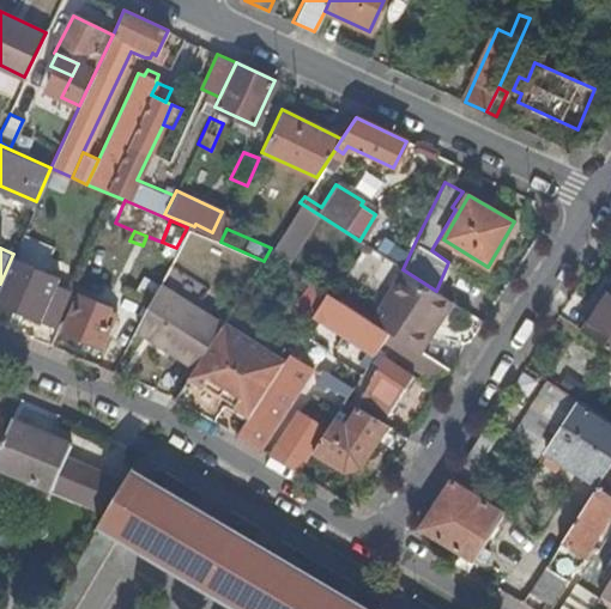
[(56,276),(12,256),(0,284),(0,303),(55,327),(71,291),(71,290),(54,282),(56,276)]
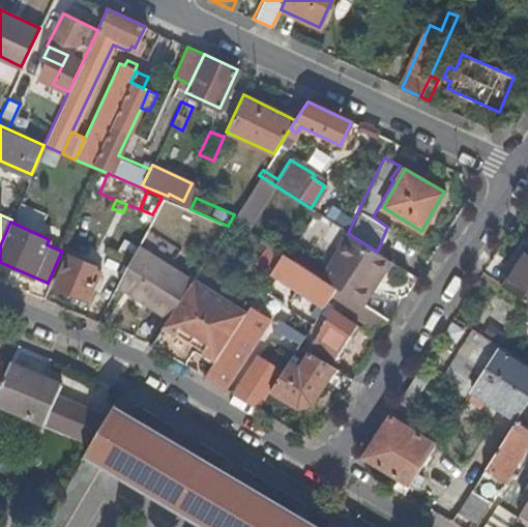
[(361,303),(390,260),(377,252),(348,233),(320,276),(335,287),(361,303)]
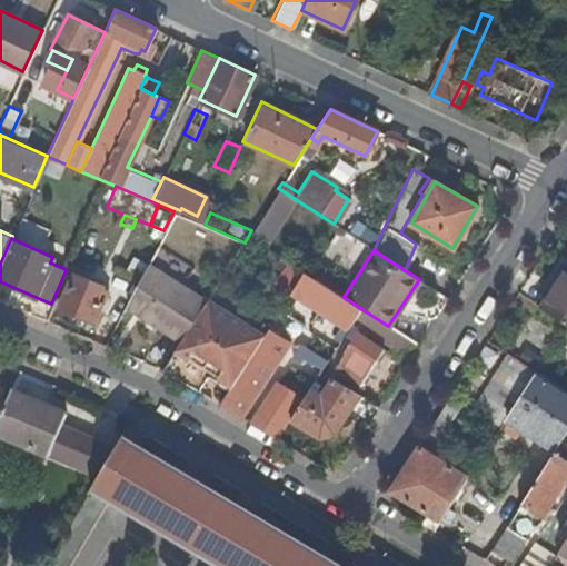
[(566,257),(536,304),(540,307),(566,265),(566,257)]
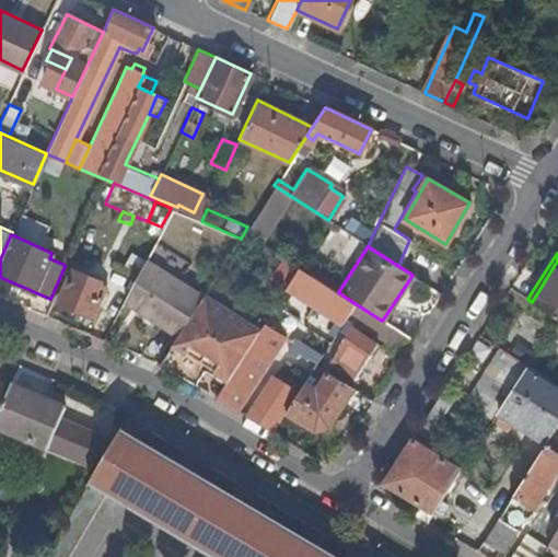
[(121,301),(178,335),(204,296),(204,294),(144,258),(121,301)]
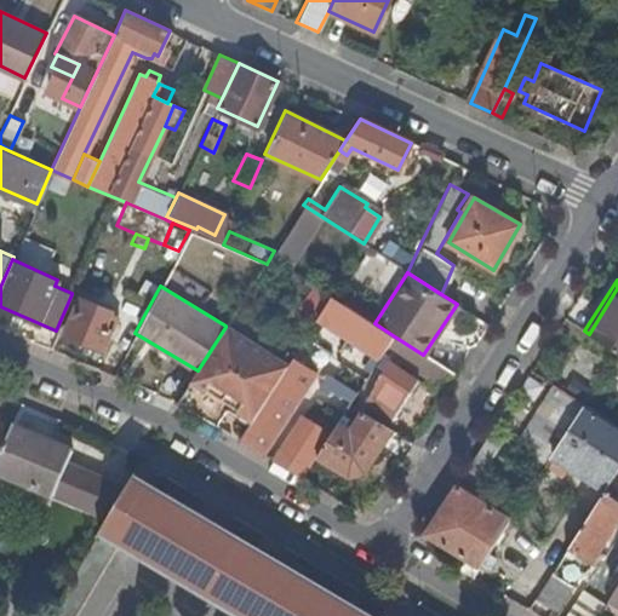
[(617,352),(617,288),(589,334),(617,352)]
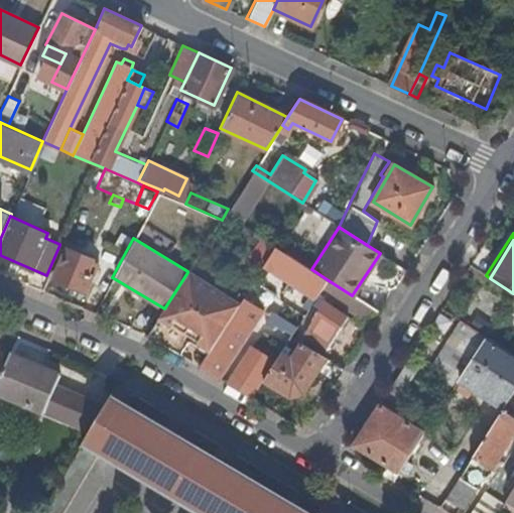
[(52,277),(66,248),(59,245),(46,275),(52,277)]
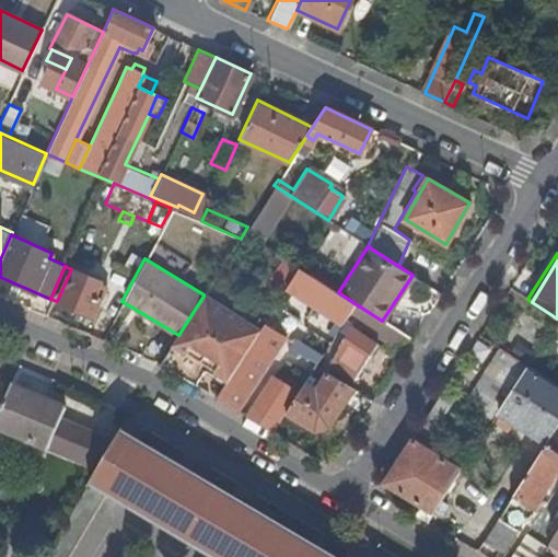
[(287,288),(341,324),(350,310),(355,303),(338,292),(300,267),(287,288)]
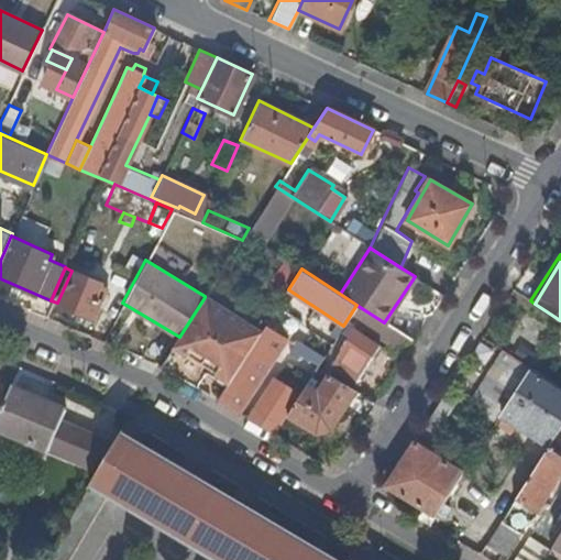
[(72,271),(57,303),(91,318),(107,285),(72,271)]
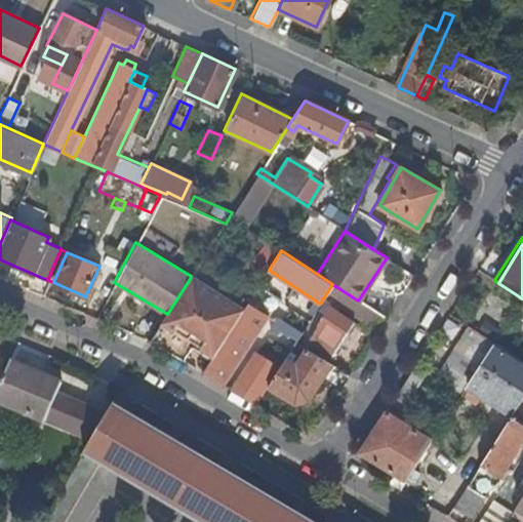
[(217,348),(241,312),(191,277),(167,314),(152,336),(150,340),(172,354),(183,336),(195,343),(199,336),(217,348)]
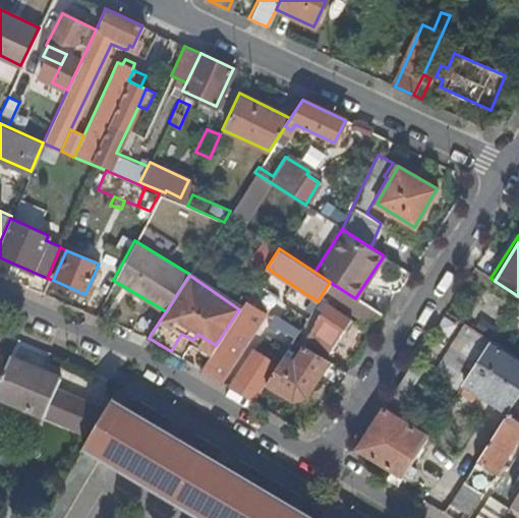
[(356,314),(363,303),(355,298),(330,282),(326,288),(318,301),(313,307),(318,309),(302,334),(328,350),(348,319),(330,307),(335,300),(356,314)]
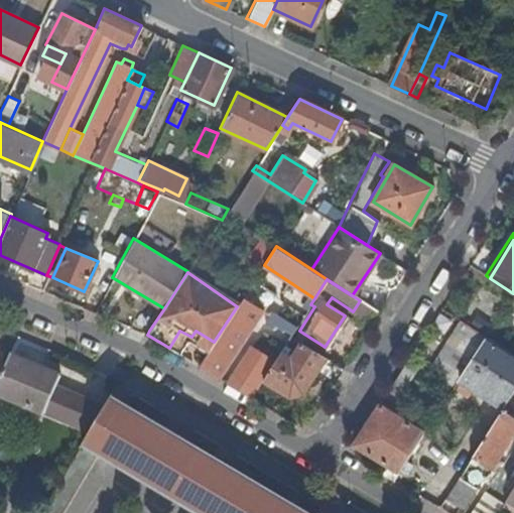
[(255,304),(264,289),(252,282),(237,306),(214,342),(208,352),(199,365),(218,377),(261,309),(255,304)]
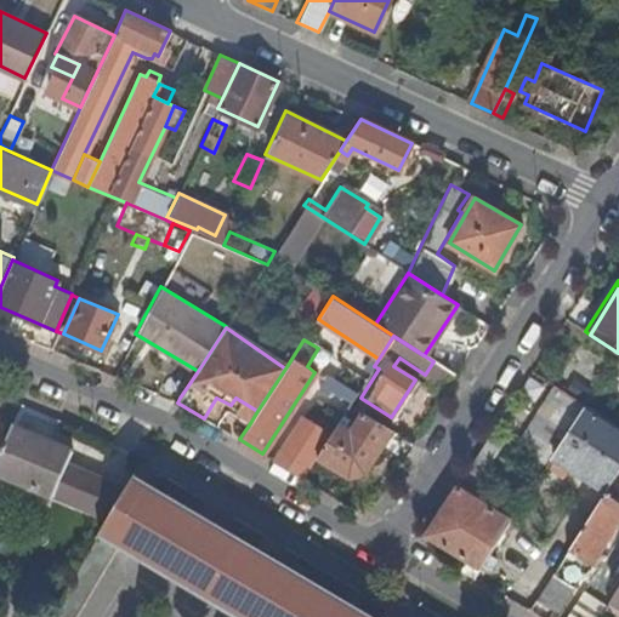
[(551,453),(584,403),(554,383),(516,441),(528,449),(523,457),(541,468),(551,453)]
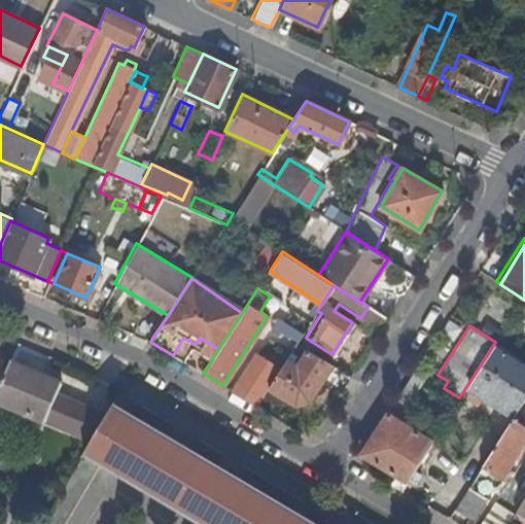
[(183,338),(173,355),(184,362),(193,348),(196,344),(183,338)]
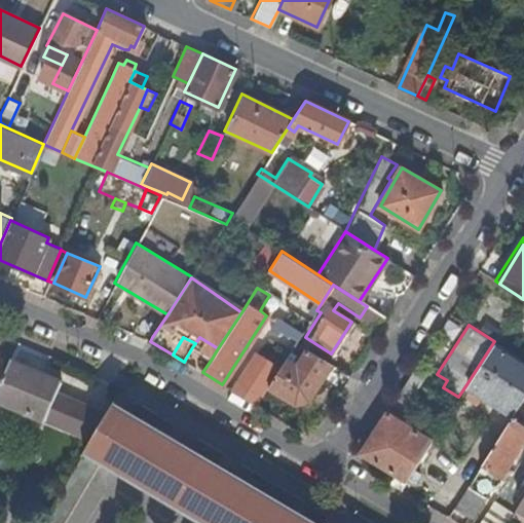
[(199,337),(195,343),(192,347),(212,359),(218,348),(199,337)]
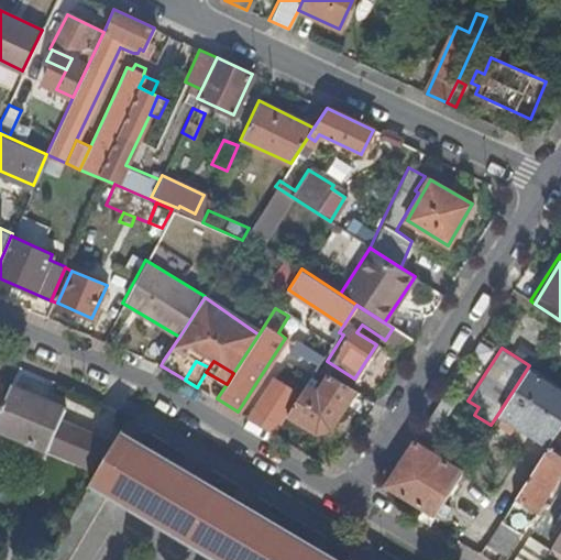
[(499,412),(548,442),(560,421),(560,385),(529,365),(499,412)]
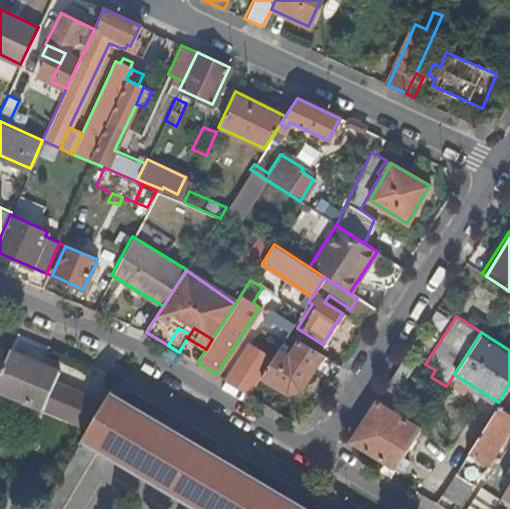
[(300,388),(322,354),(287,334),(272,358),(260,376),(286,391),(300,388)]
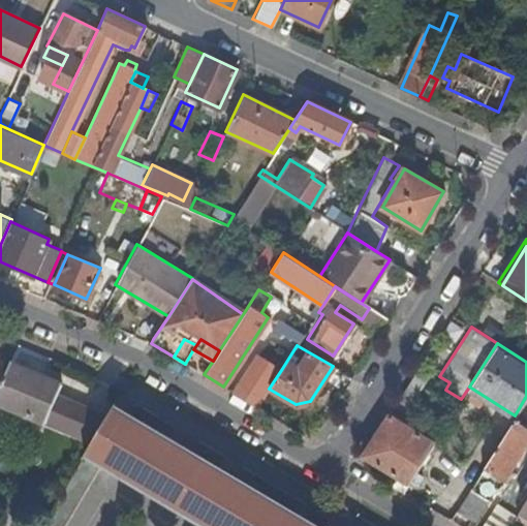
[(255,353),(230,391),(257,406),(269,389),(281,370),(255,353)]
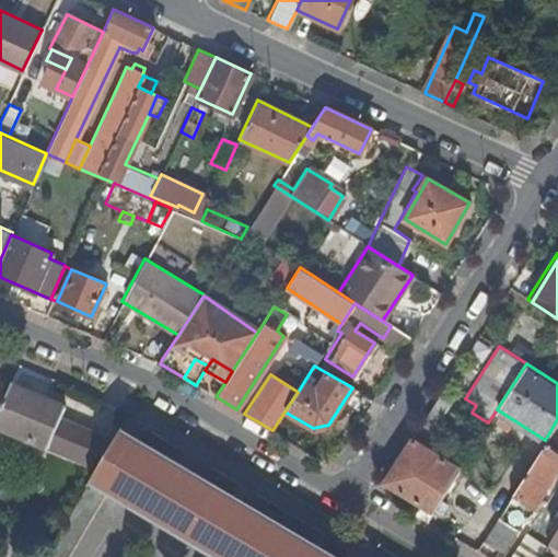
[(0,426),(47,444),(59,416),(64,405),(9,383),(0,403),(0,426)]
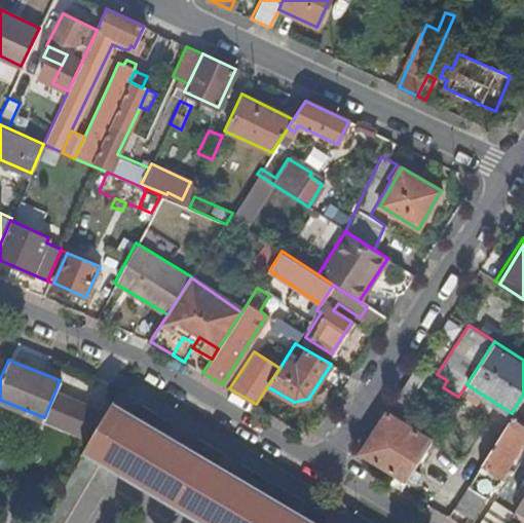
[(341,386),(348,374),(334,366),(327,378),(341,386)]
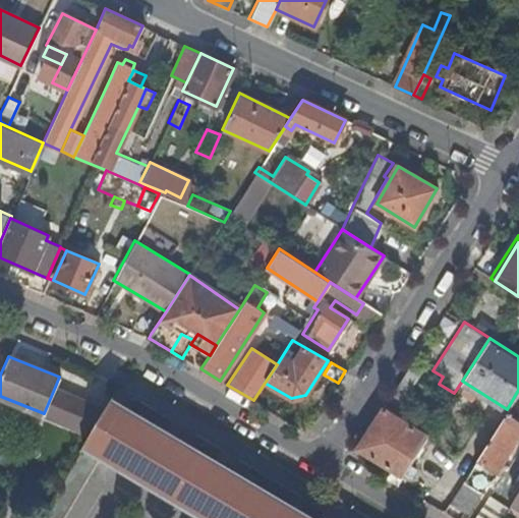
[(50,416),(61,390),(55,387),(44,413),(50,416)]
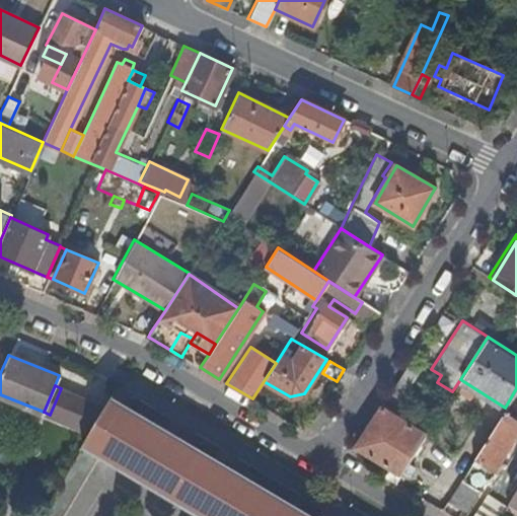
[(104,407),(61,388),(50,415),(89,431),(104,407)]
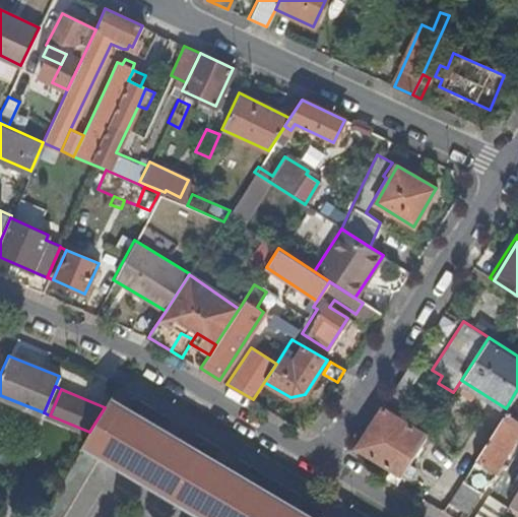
[(313,516),(218,461),(126,406),(125,404),(111,396),(105,407),(89,432),(73,460),(88,470),(99,452),(208,516),(313,516)]
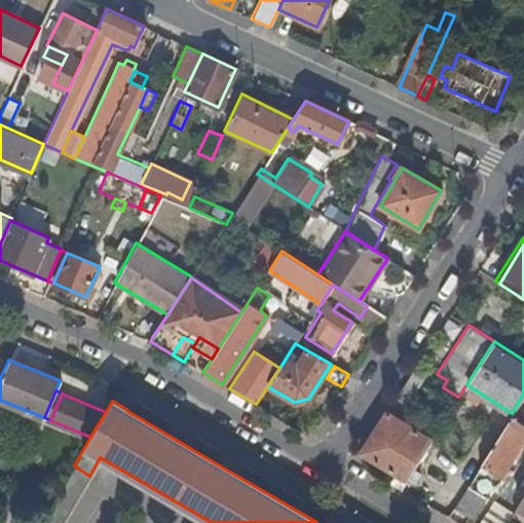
[(432,439),(386,410),(360,451),(405,480),(406,478),(412,468),(432,439)]
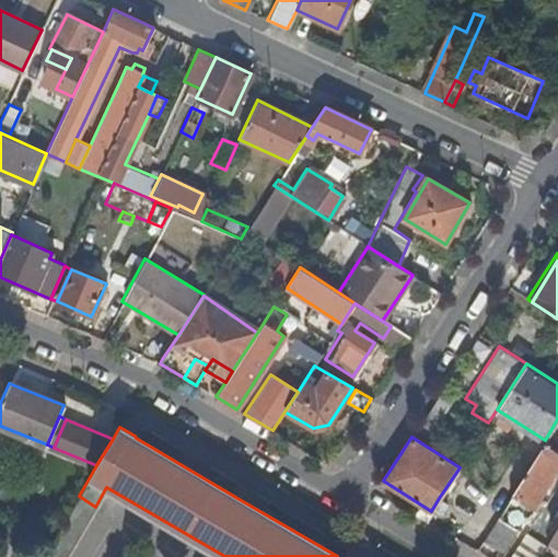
[(557,466),(557,454),(543,444),(507,499),(514,505),(518,499),(533,508),(557,466)]
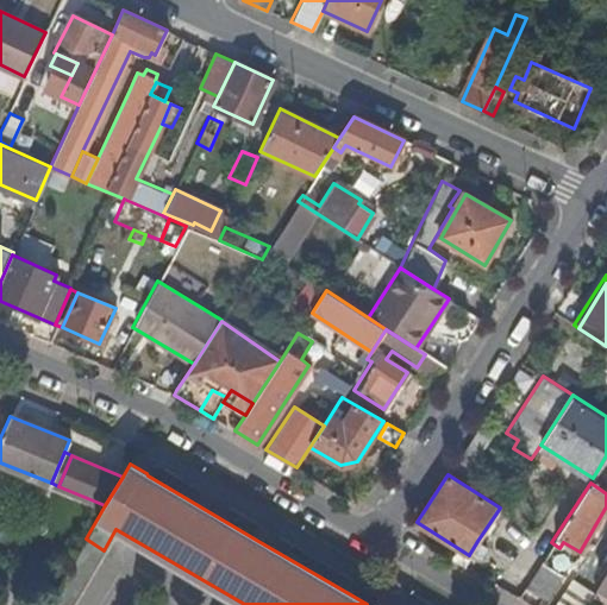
[(70,604),(104,550),(86,539),(74,559),(80,561),(54,604),(70,604)]
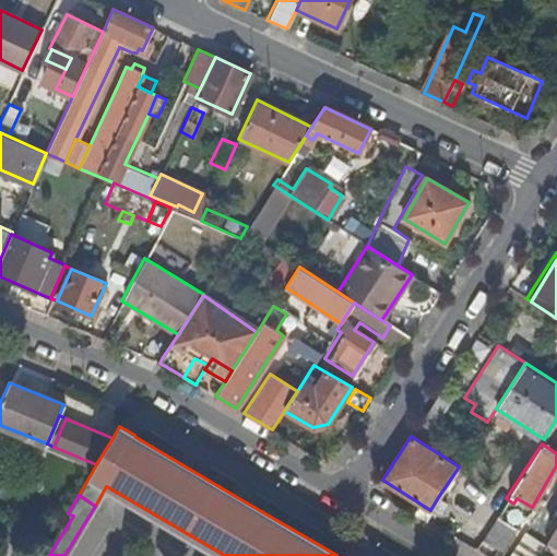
[(438,497),(431,508),(437,512),(445,500),(438,497)]
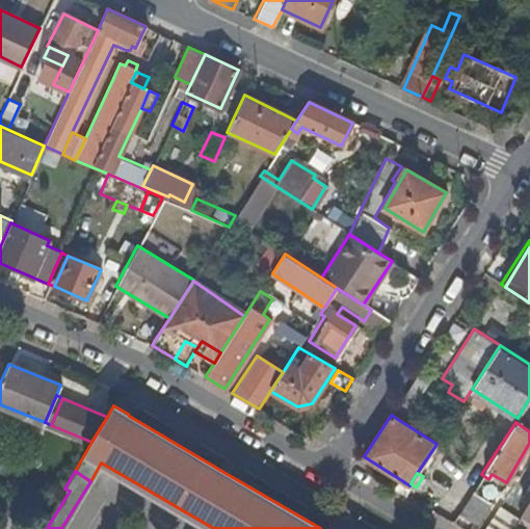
[(47,528),(70,491),(64,488),(60,497),(50,513),(47,520),(42,528),(47,528)]
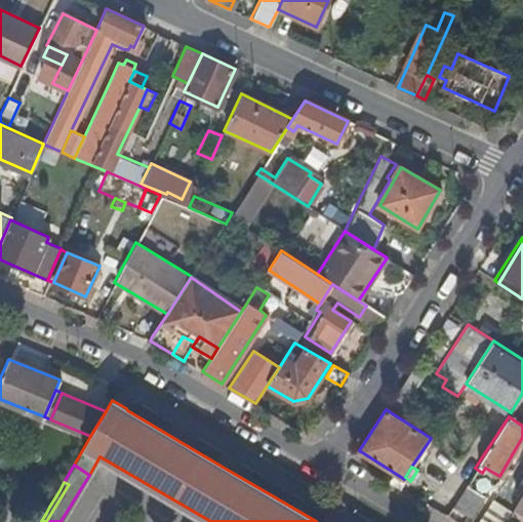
[(481,494),(465,484),(450,507),(468,517),(481,494)]
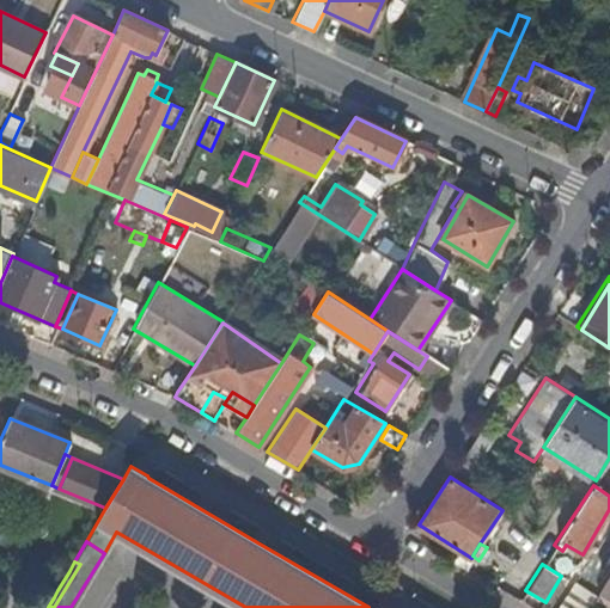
[(609,572),(599,589),(609,595),(609,572)]
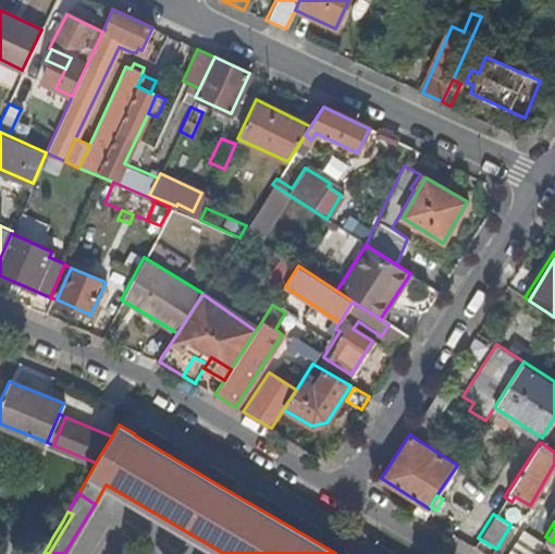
[(505,553),(534,553),(540,545),(543,541),(521,527),(505,553)]
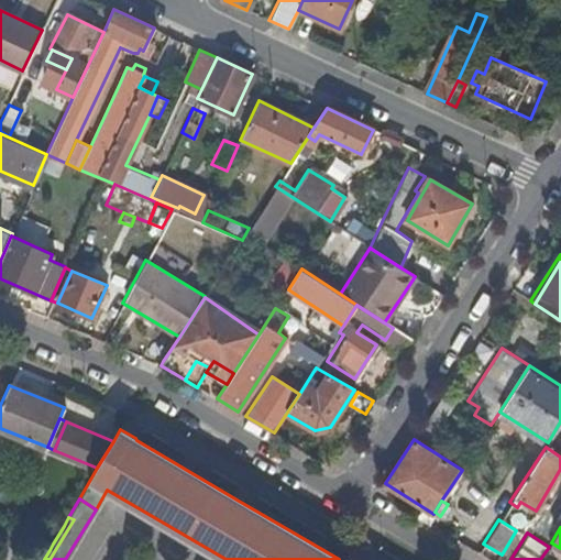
[(549,547),(546,551),(559,559),(560,559),(560,548),(551,542),(549,547)]
